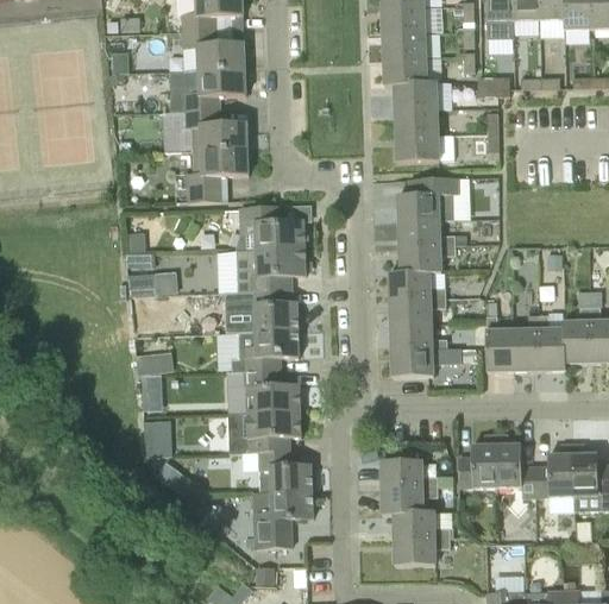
[(243,16),(242,0),(194,0),(195,13),(181,14),(182,31),(243,29),(243,16)]
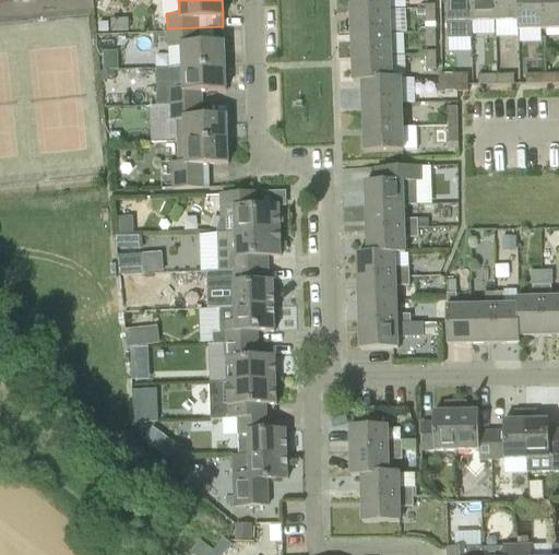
[(351,0),(352,9),(391,7),(390,0),(351,0)]
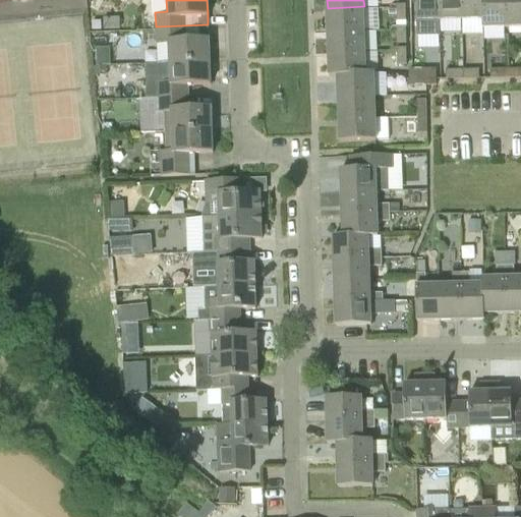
[(416,0),(417,18),(441,18),(440,0),(416,0)]
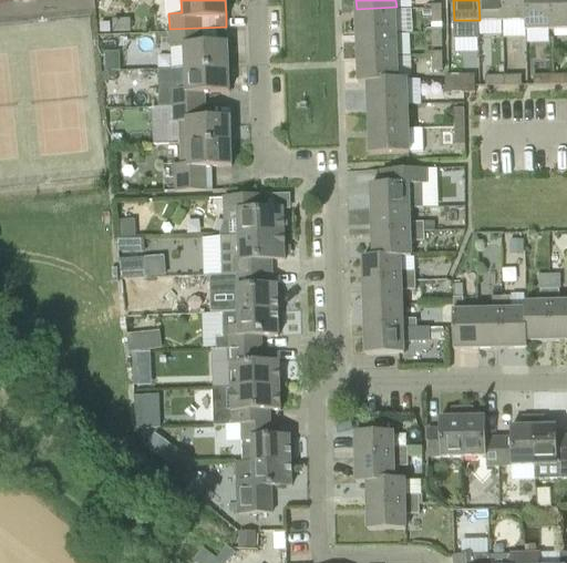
[(478,0),(480,20),(503,20),(502,0),(478,0)]
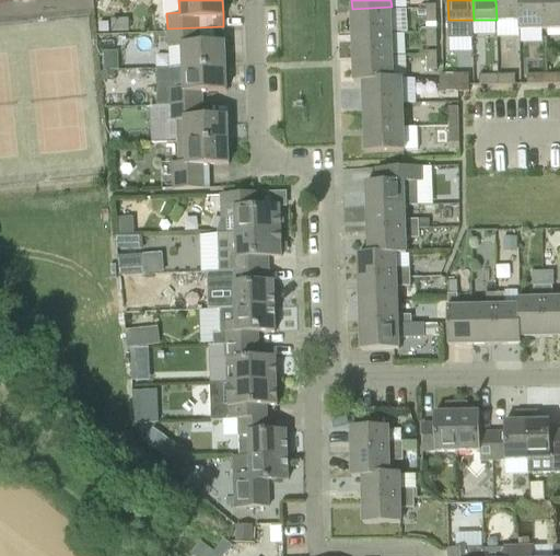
[(518,20),(518,27),(521,27),(520,0),(496,0),(497,20),(518,20)]
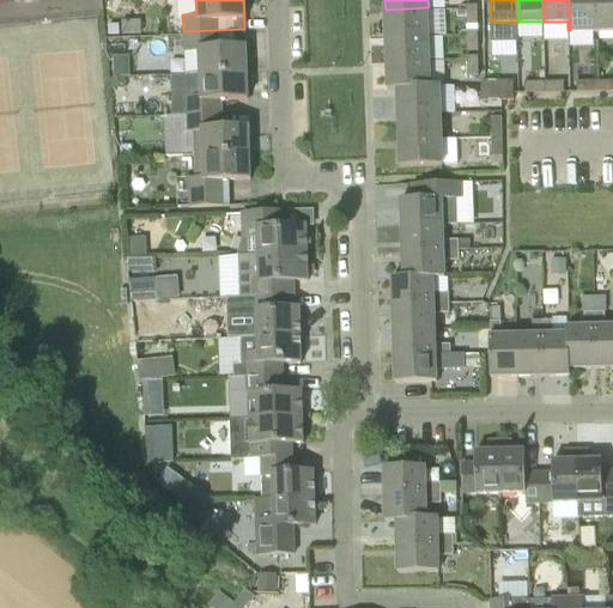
[(569,0),(570,30),(595,30),(594,0),(569,0)]
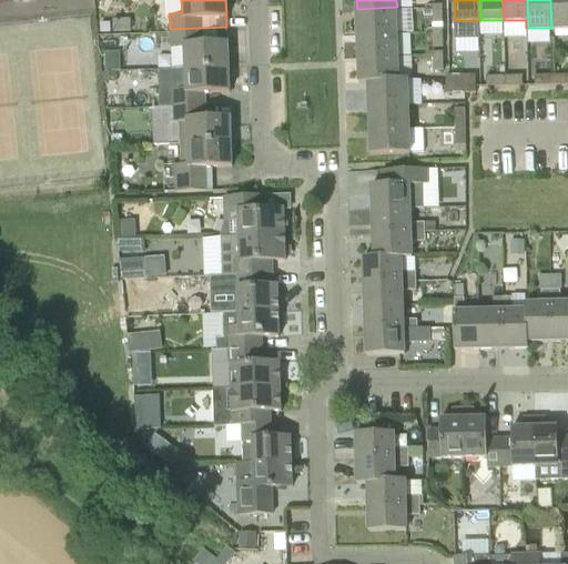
[(567,27),(567,0),(550,0),(551,28),(567,27)]
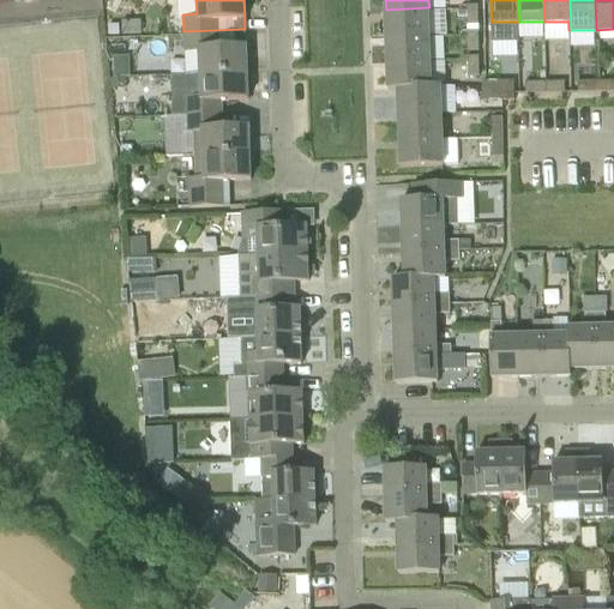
[(468,22),(477,22),(477,2),(467,2),(468,22)]
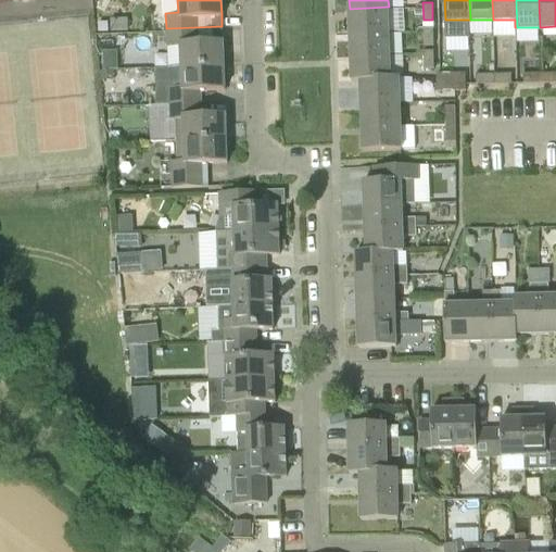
[(350,32),(390,30),(389,7),(350,9),(350,32)]
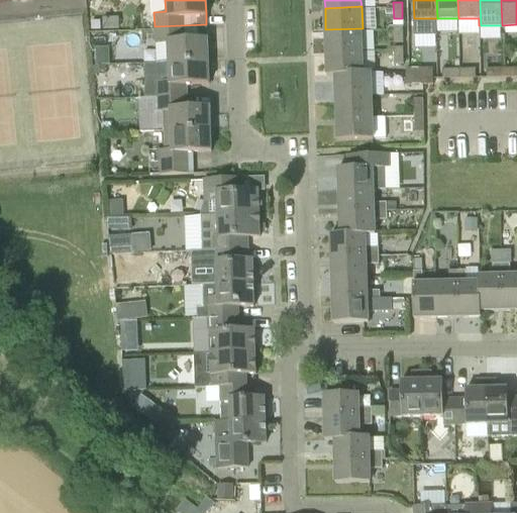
[(91,18),(91,27),(101,27),(101,18),(91,18)]
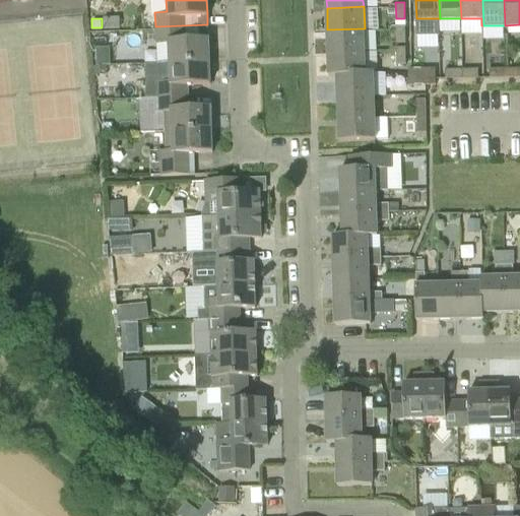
[(396,40),(405,40),(405,23),(396,23),(396,40)]
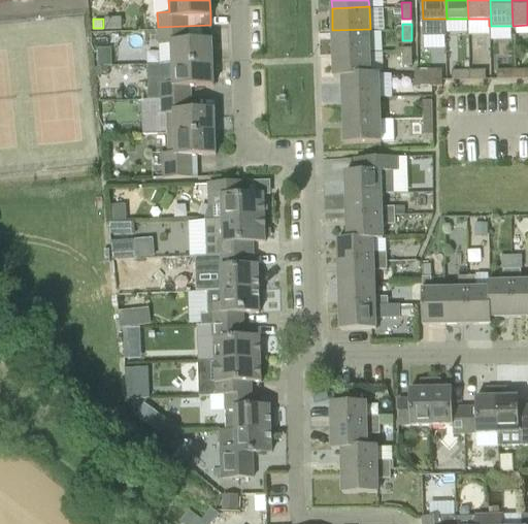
[(170,42),(171,62),(211,60),(211,46),(212,46),(212,37),(211,37),(210,25),(158,27),(158,42),(170,42)]
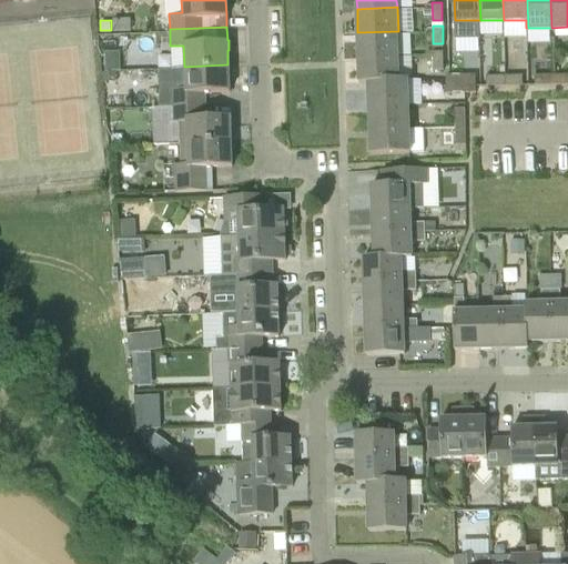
[(398,31),(357,32),(358,57),(399,54),(398,31)]
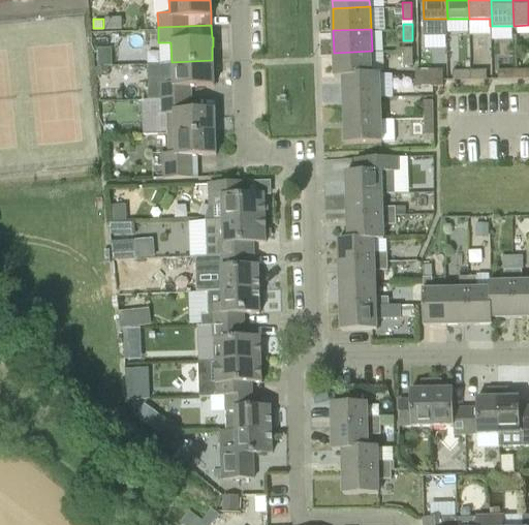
[(141,51),(142,32),(127,32),(127,50),(141,51)]
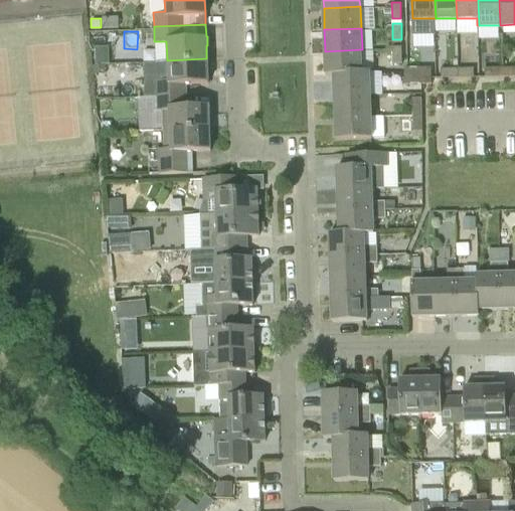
[(109,44),(95,44),(95,61),(109,61),(109,44)]
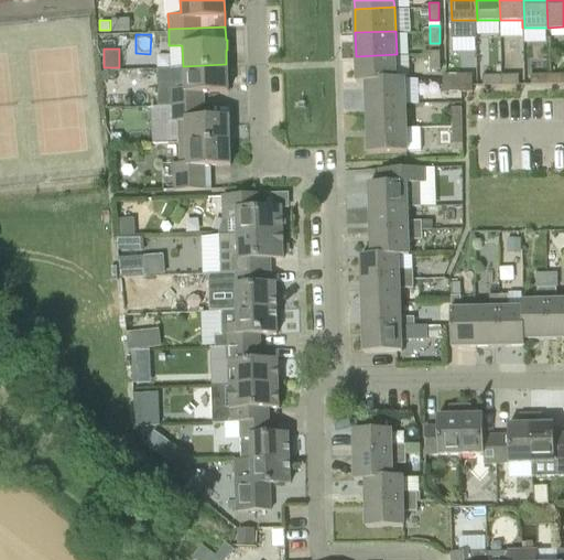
[(430,67),(440,66),(440,49),(430,49),(430,67)]
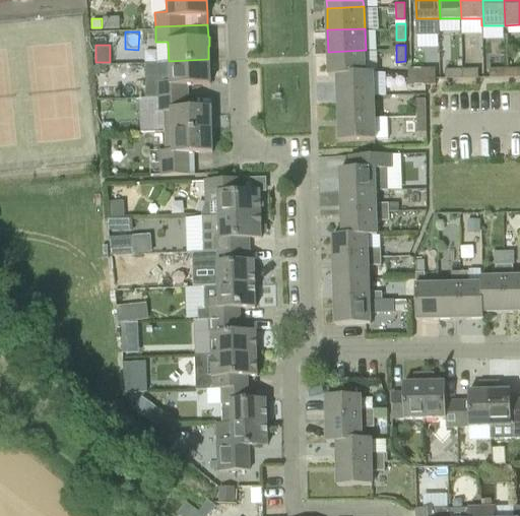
[(373,72),(373,70),(367,70),(366,50),(328,52),(328,73),(373,72)]
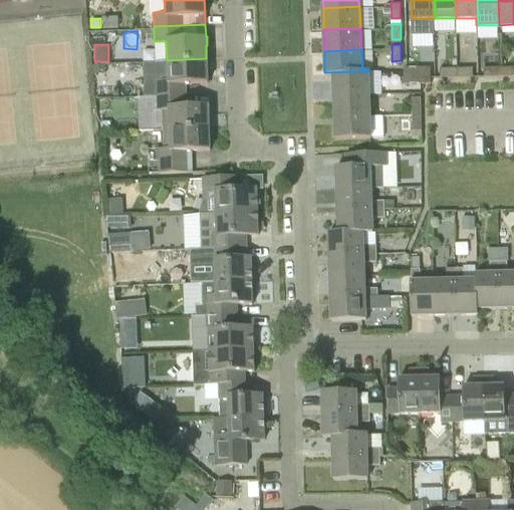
[(155,79),(156,93),(187,92),(186,82),(207,81),(206,58),(167,60),(158,60),(158,79),(155,79)]
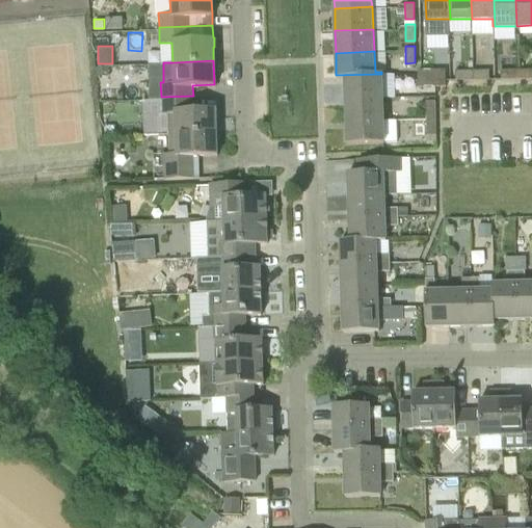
[(98,64),(98,74),(108,74),(108,64),(98,64)]
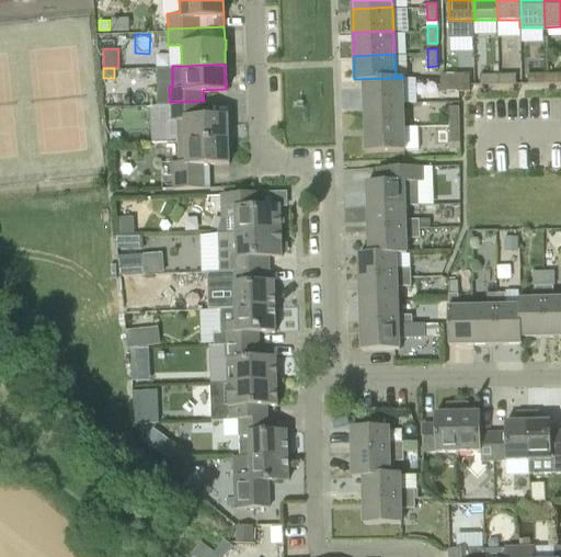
[(469,89),(469,88),(469,70),(455,71),(455,89),(469,89)]
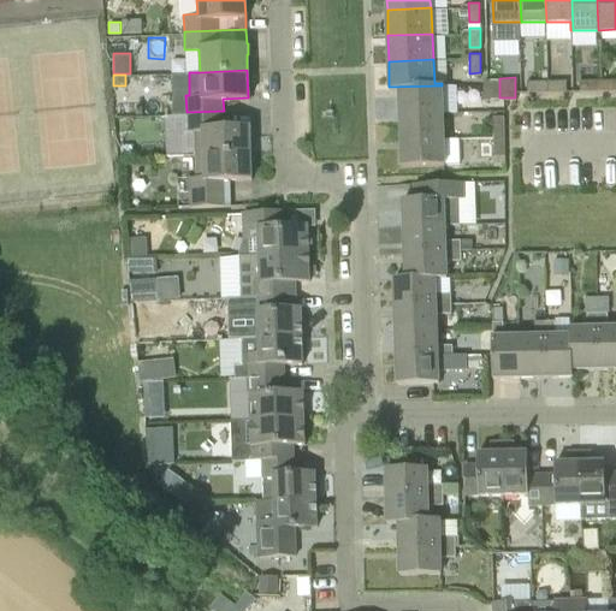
[(615,77),(599,78),(599,90),(615,89),(615,77)]
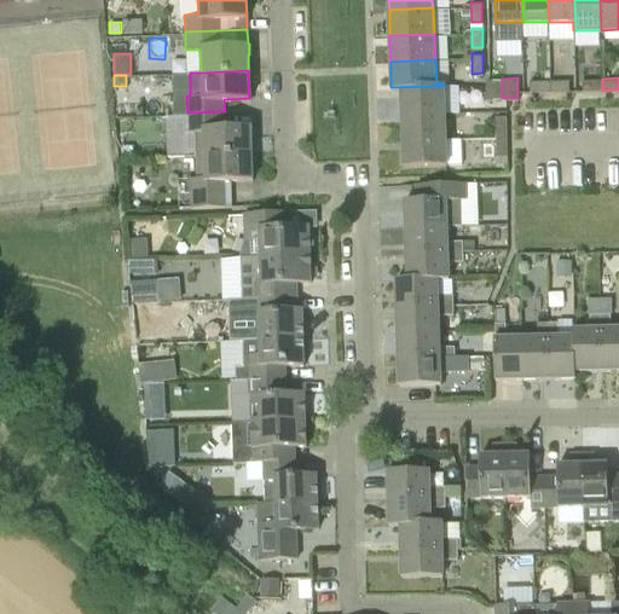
[(502,98),(502,79),(486,79),(486,98),(502,98)]
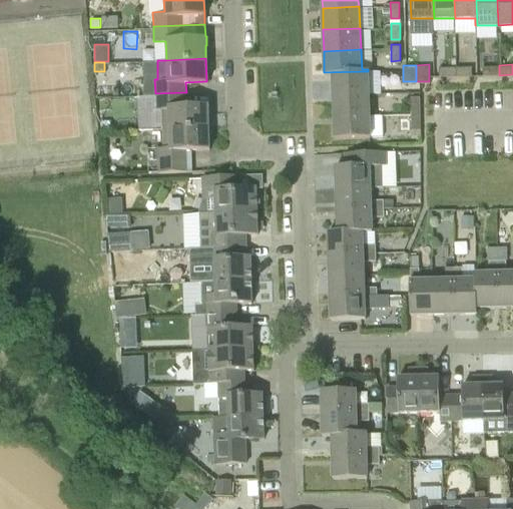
[(455,65),(439,66),(439,76),(456,76),(455,65)]
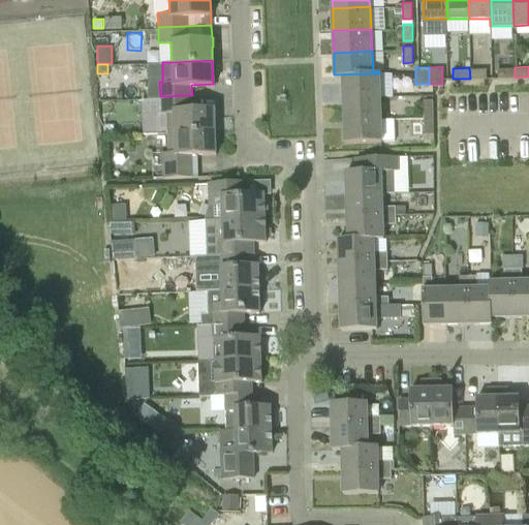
[(487,78),(487,67),(469,67),(470,79),(487,78)]
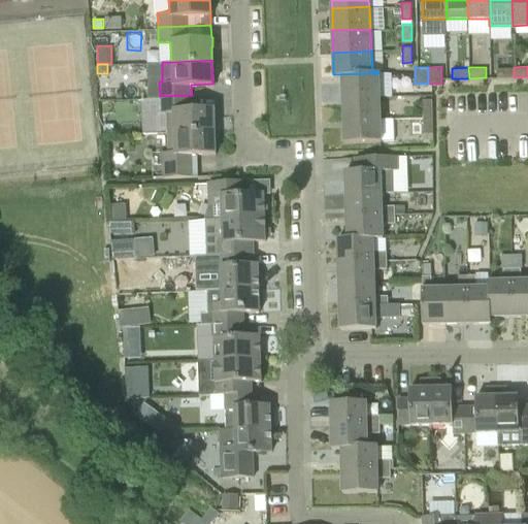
[(514,77),(514,67),(497,67),(497,77),(514,77)]
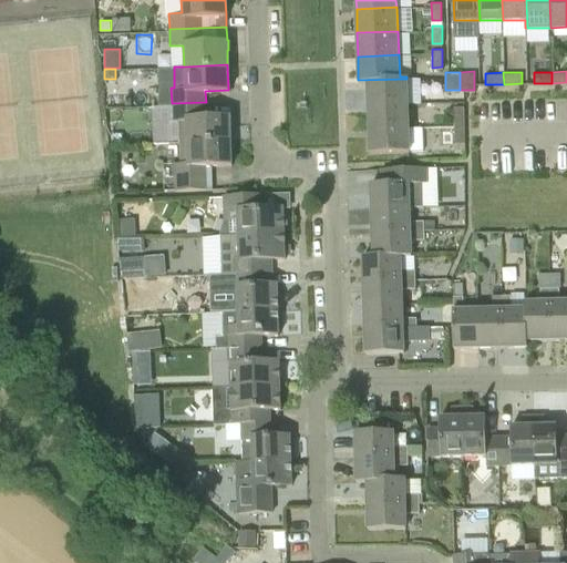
[(368,103),(408,102),(406,79),(358,80),(359,81),(368,81),(368,103)]
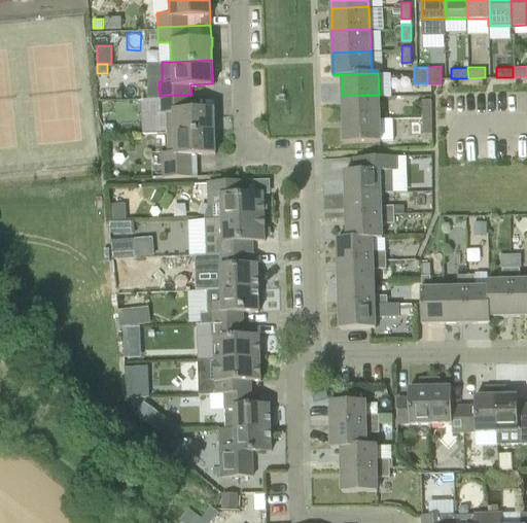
[(214,115),(214,106),(192,107),(191,95),(160,96),(161,111),(166,111),(167,130),(214,129),(213,115),(214,115)]
